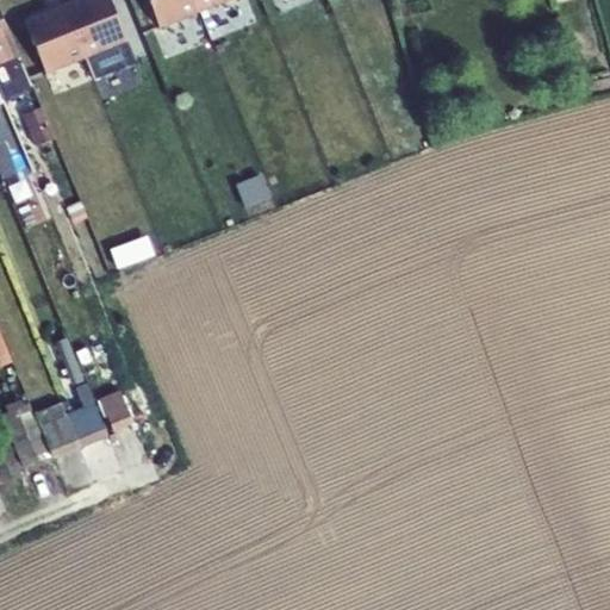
[(111,0),(75,0),(64,4),(86,57),(128,41),(111,0)]
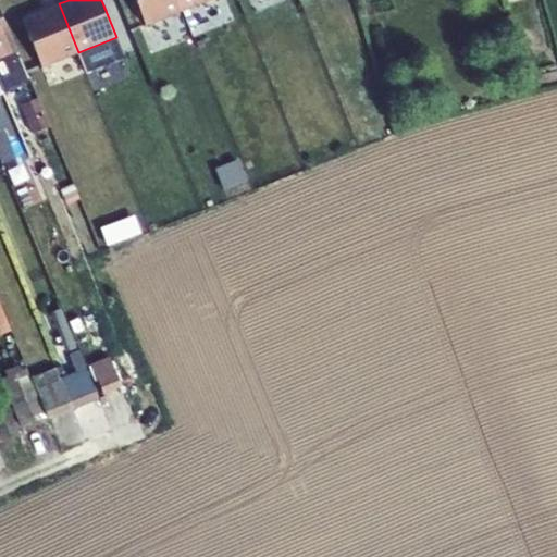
[(137,0),(148,25),(183,11),(178,0),(137,0)]
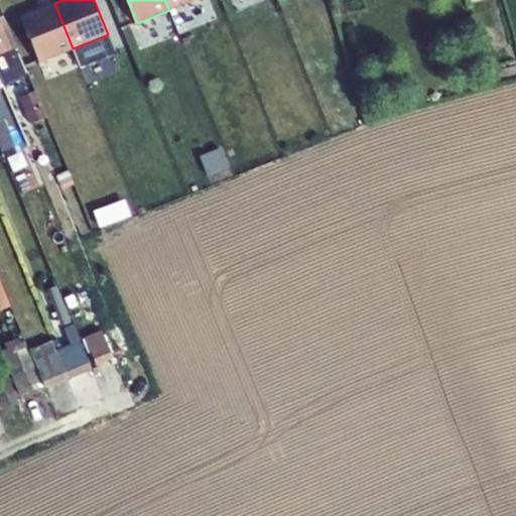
[(165,0),(169,10),(194,0),(165,0)]
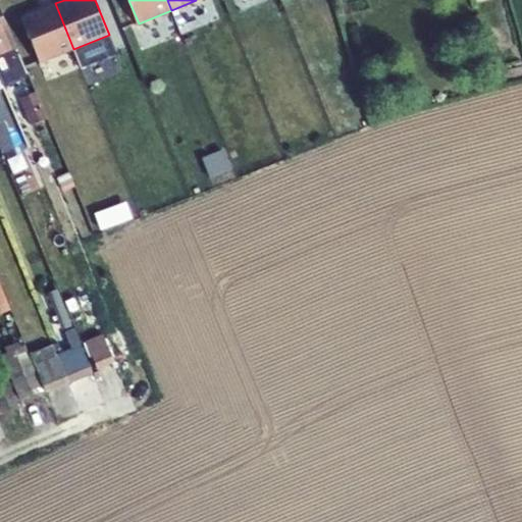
[(22,16),(40,62),(73,49),(55,3),(22,16)]
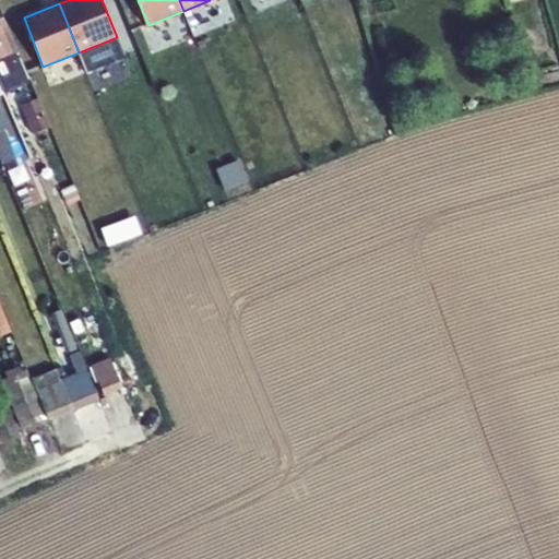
[(0,11),(0,59),(4,58),(18,51),(0,11)]
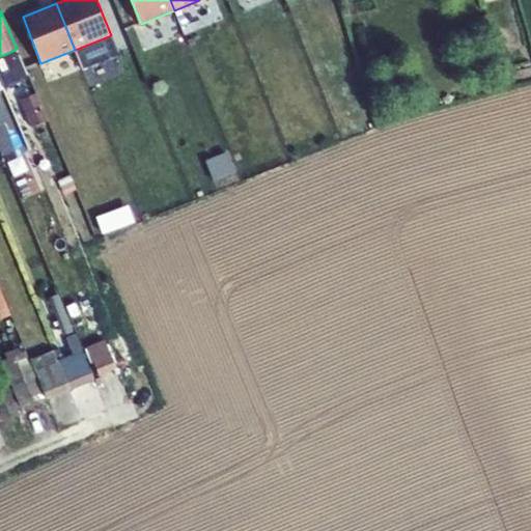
[(83,64),(120,53),(115,36),(79,48),(83,64)]
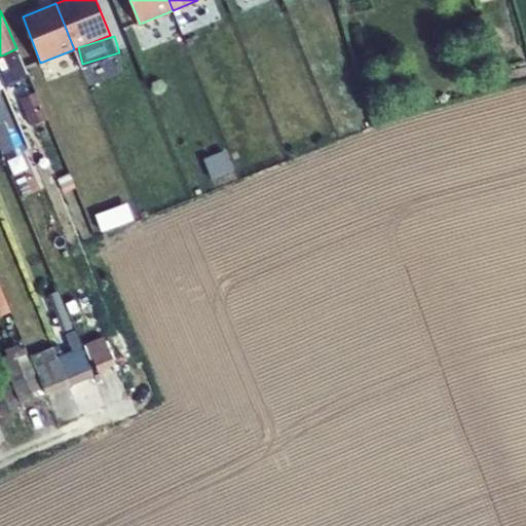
[(33,85),(16,48),(4,54),(21,90),(33,85)]
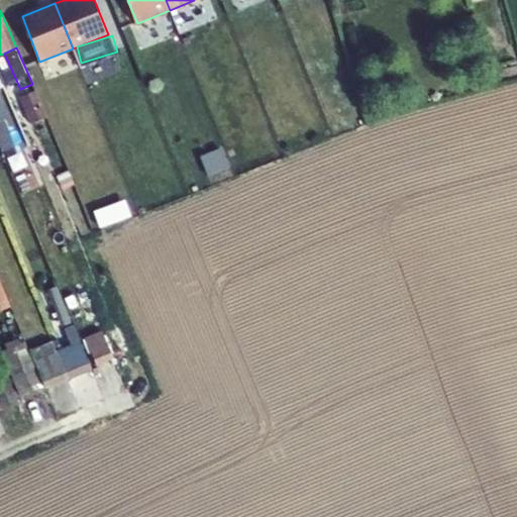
[(0,144),(2,150),(15,146),(12,137),(5,119),(0,107),(0,88),(5,86),(0,75),(0,144)]
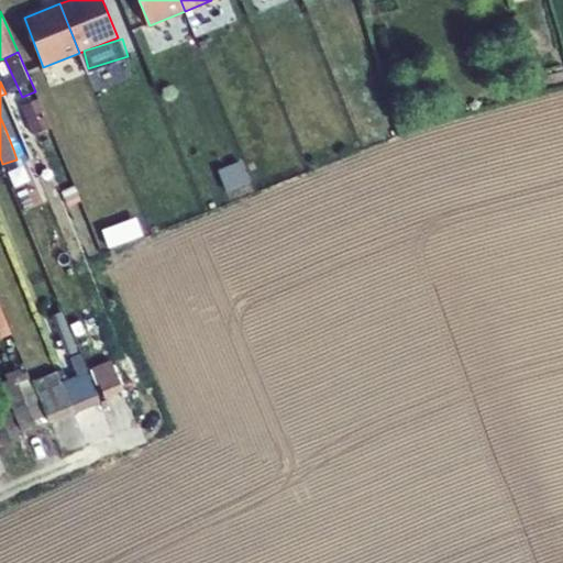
[(28,144),(6,94),(0,96),(0,117),(6,130),(13,150),(28,144)]
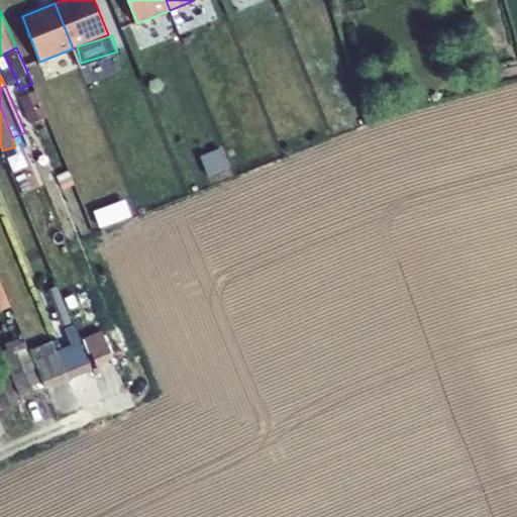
[(428,86),(417,88),(423,108),(433,106),(428,86)]
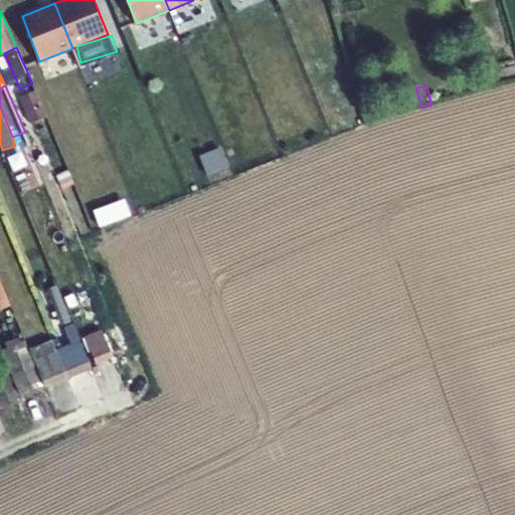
[(34,90),(19,97),(30,124),(46,117),(34,90)]
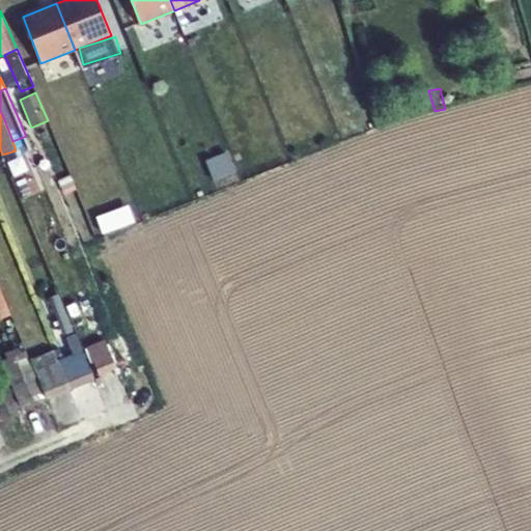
[(23,222),(15,233),(25,241),(32,229),(23,222)]
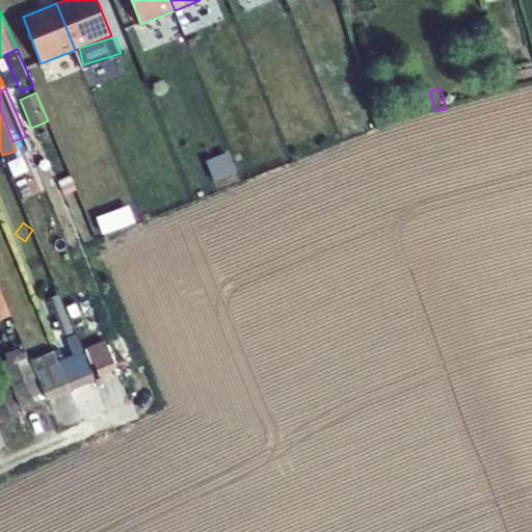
[(64,346),(78,340),(54,281),(43,286),(63,339),(61,340),(64,346)]
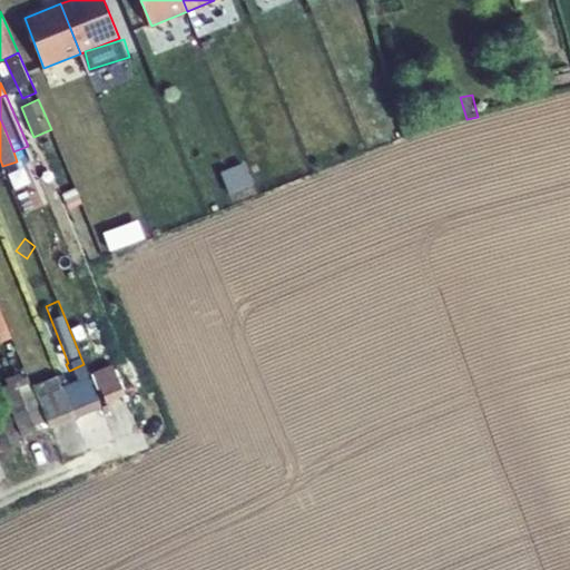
[(0,317),(0,316),(0,342),(10,338),(0,317)]
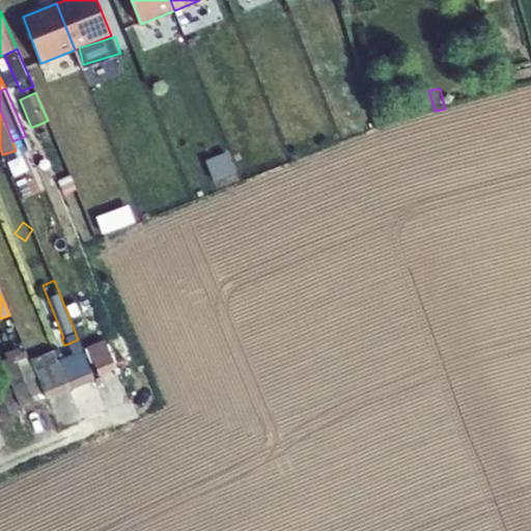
[(64,345),(54,350),(59,361),(68,357),(79,382),(92,376),(78,339),(64,345)]
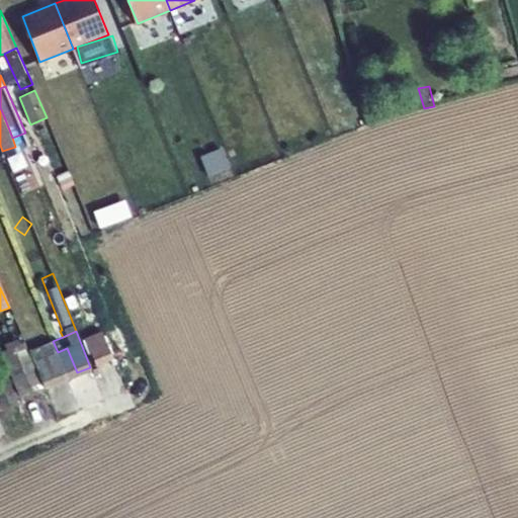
[(102,331),(85,338),(96,366),(113,359),(102,331)]
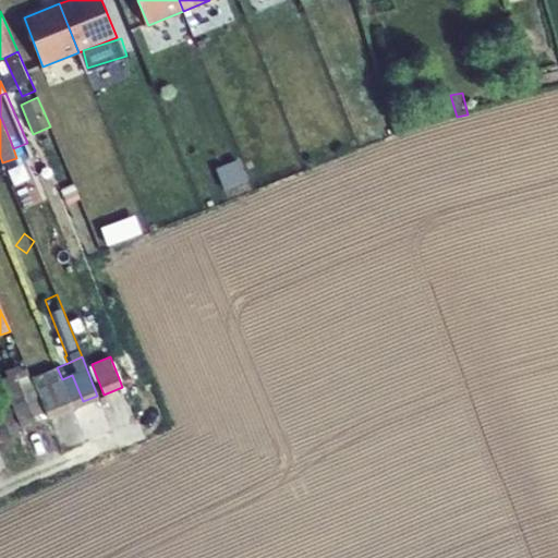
[(128,362),(120,366),(125,378),(133,374),(128,362)]
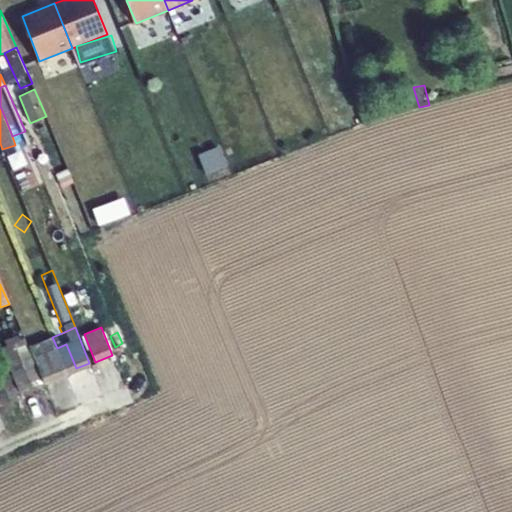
[(6,346),(1,348),(19,391),(43,383),(29,347),(25,339),(21,341),(19,335),(4,340),(6,346)]
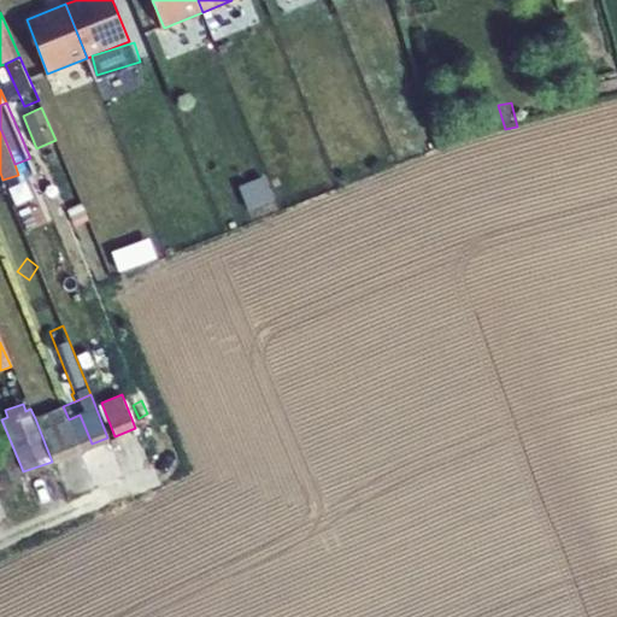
[(35,418),(52,462),(53,464),(81,453),(63,406),(35,418)]
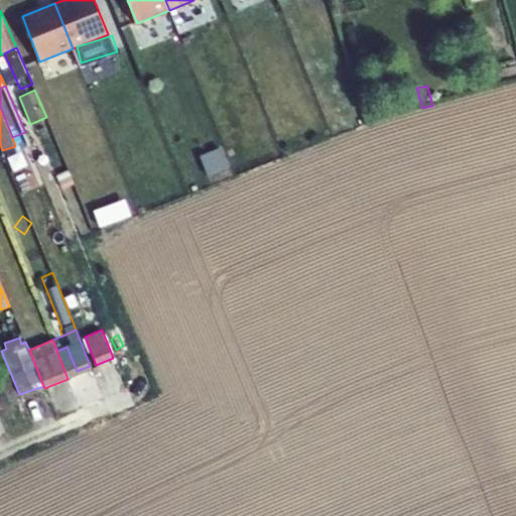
[(8,374),(0,377),(0,405),(1,408),(18,401),(8,374)]
